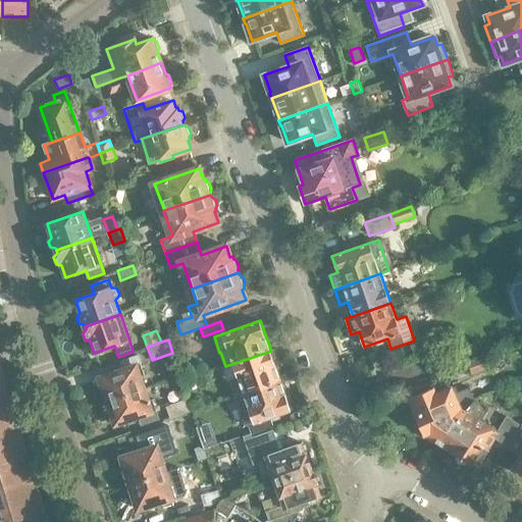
[(236,396),(281,380),(271,351),(225,366),(236,396)]
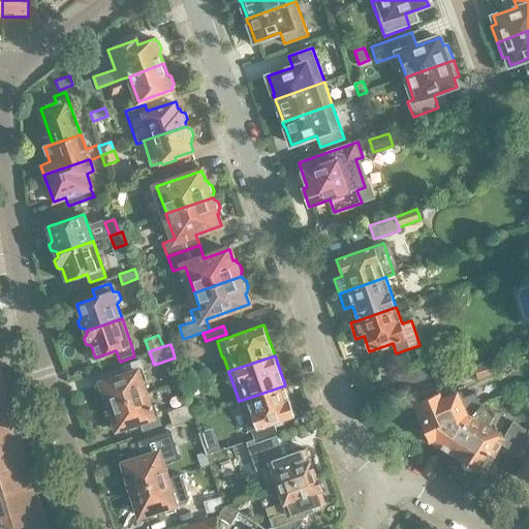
[(438,360),(394,376),(398,389),(442,372),(438,360)]
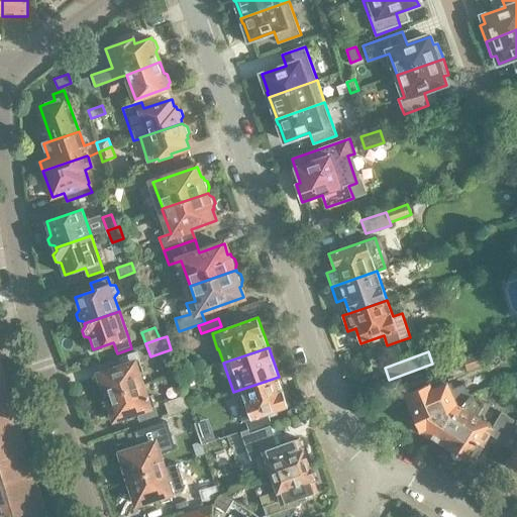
[(468,372),(486,366),(482,351),(463,357),(468,372)]
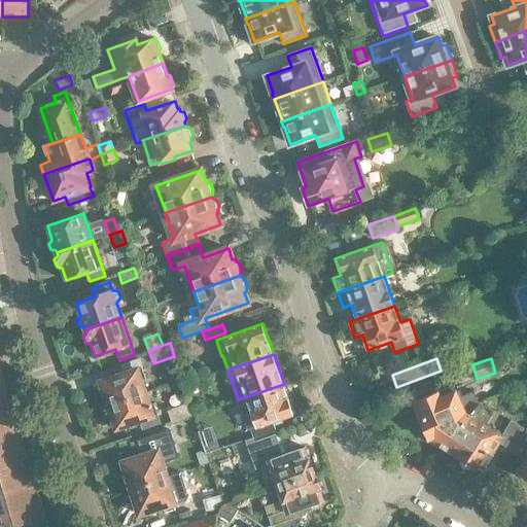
[(106,406),(146,393),(142,380),(147,379),(144,367),(102,381),(104,388),(101,389),(106,406)]
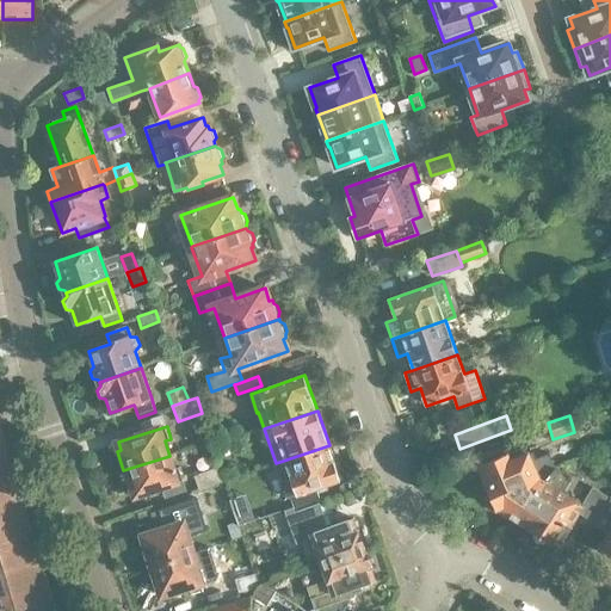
[(341,480),(329,445),(276,463),(283,481),(281,481),(288,500),(291,499),(294,506),(288,507),(289,513),(318,503),(321,501),(316,488),(341,480)]
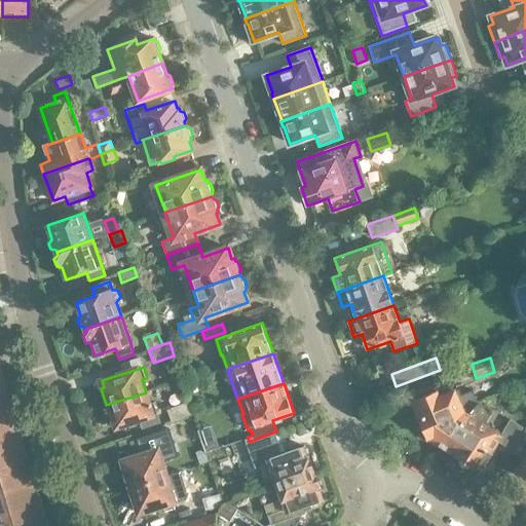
[(458,397),(456,389),(440,398),(438,391),(413,403),(427,439),(443,449),(459,422),(462,424),(468,414),(479,403),(473,390),(458,397)]
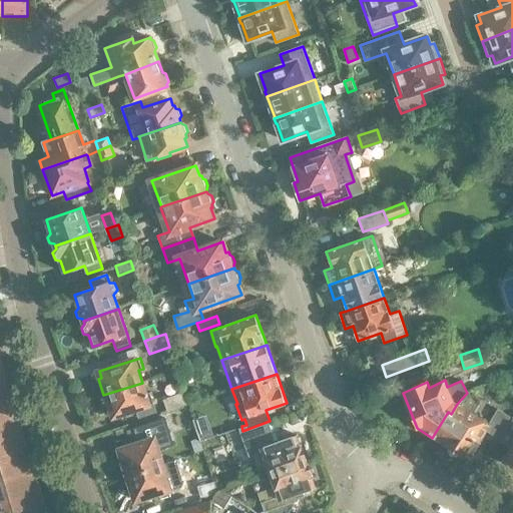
[(142,383),(103,395),(109,412),(112,411),(114,418),(155,404),(151,393),(146,395),(142,383)]
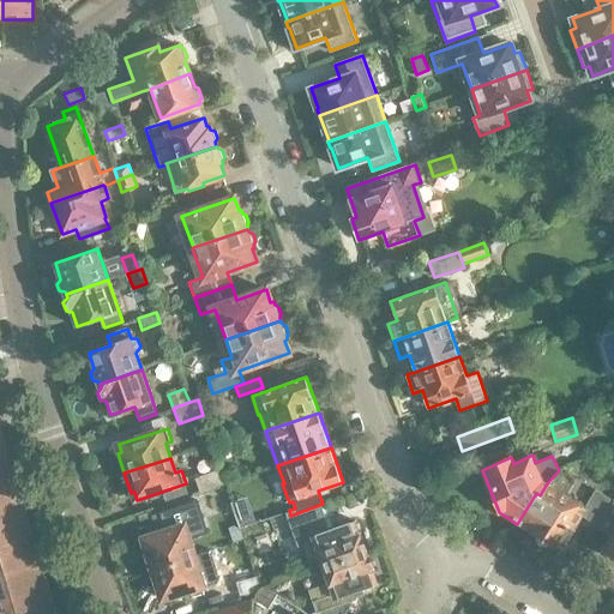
[(212,489),(224,485),(220,469),(196,477),(200,493),(212,489)]
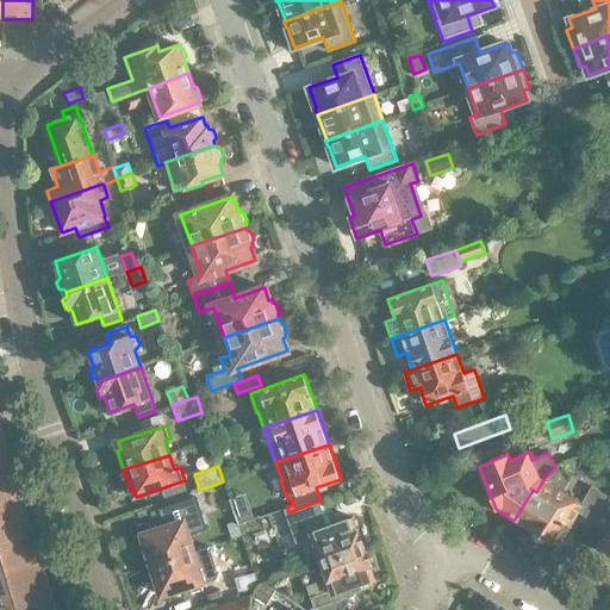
[(593,522),(609,496),(592,486),(582,504),(562,492),(571,479),(556,470),(546,481),(543,480),(536,492),(533,490),(514,521),(558,548),(580,512),(593,522)]
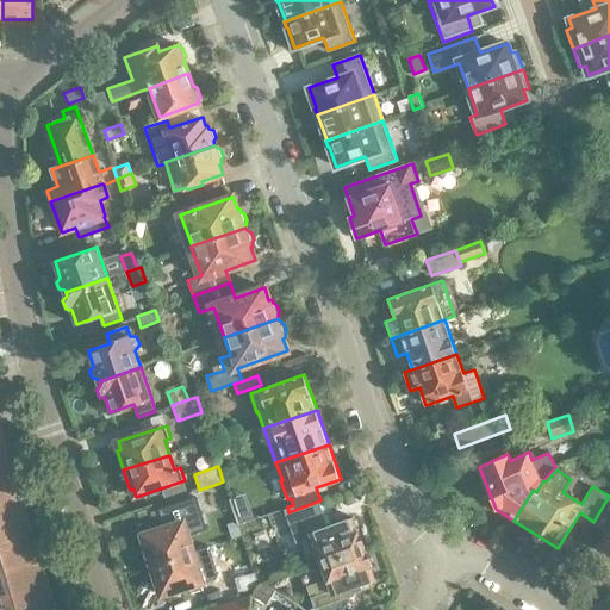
[(0,502),(12,499),(5,474),(0,474),(0,502)]
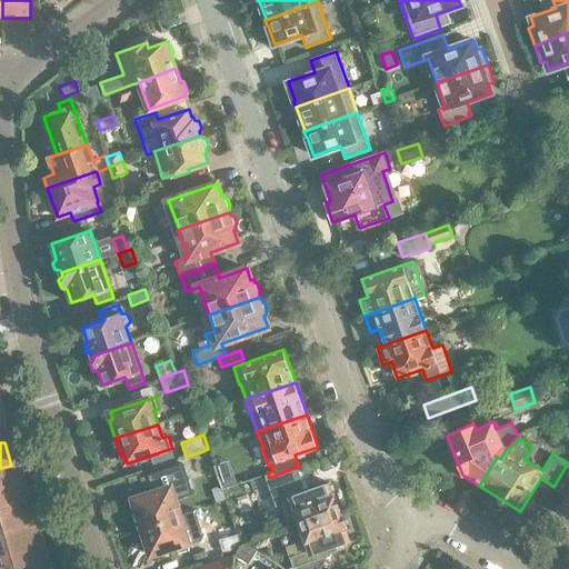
[(222,489),(242,481),(235,459),(215,466),(222,489)]
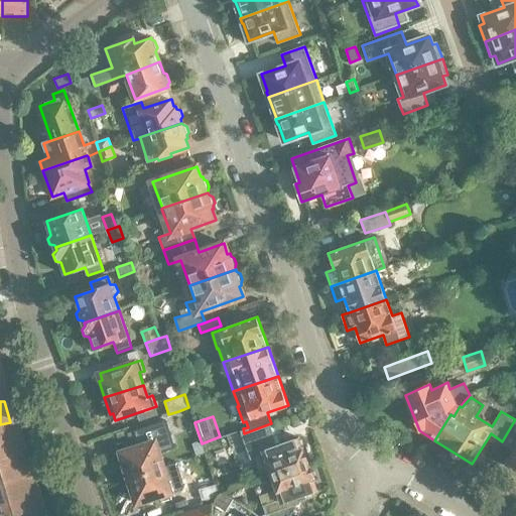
[(515,419),(502,441),(502,442),(515,450),(508,461),(515,466),(515,417),(515,418),(515,419)]
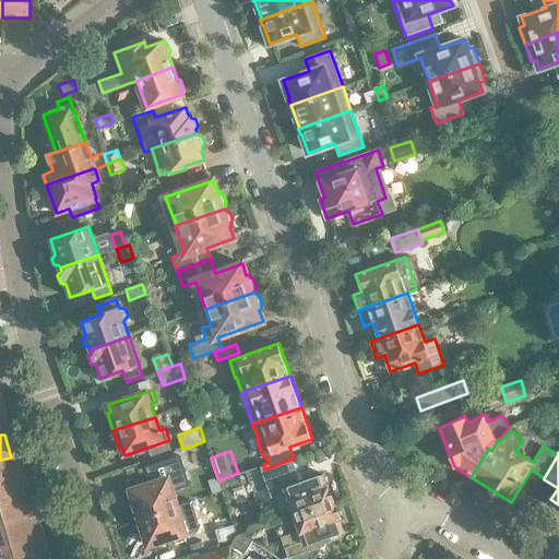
[(173,488),(180,486),(187,484),(179,456),(145,467),(151,484),(130,490),(134,501),(132,502),(138,519),(178,506),(173,488)]
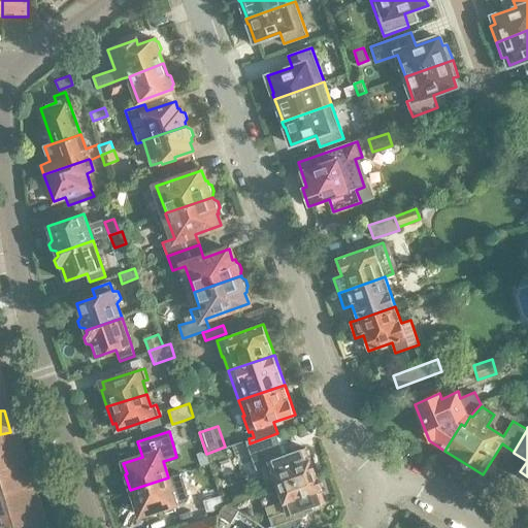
[(274,434),(250,443),(259,468),(271,464),(281,487),(319,473),(314,459),(311,459),(307,448),(282,456),(274,434)]
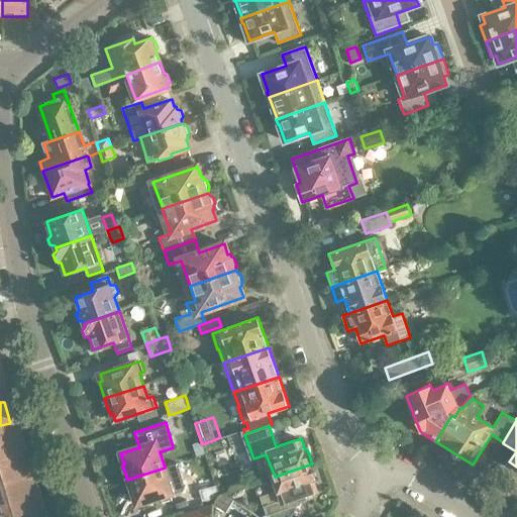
[(0,477),(8,475),(4,462),(21,457),(15,436),(0,440),(0,477)]
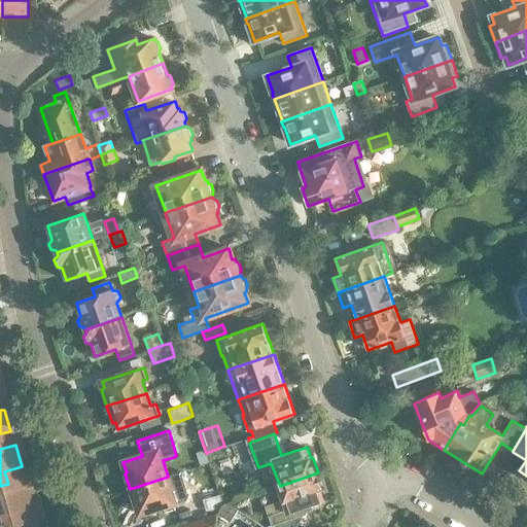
[(272,525),(267,526),(297,526),(306,514),(308,514),(307,506),(325,499),(322,489),(324,488),(318,472),(279,486),(288,508),(269,516),(272,525)]
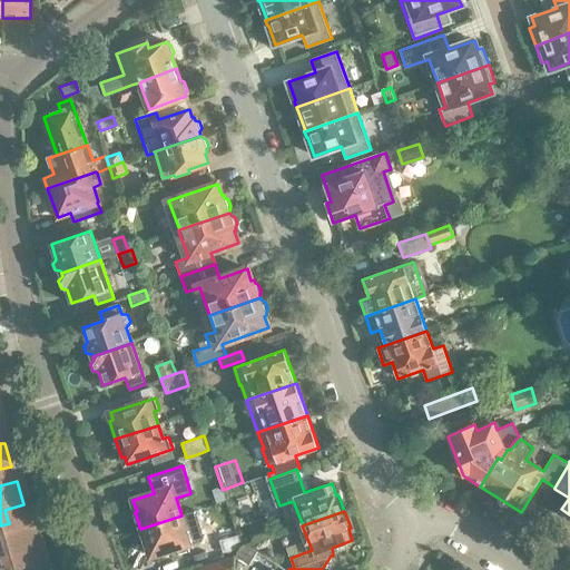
[(187,532),(182,516),(140,529),(145,546),(147,544),(151,557),(197,542),(194,530),(187,532)]
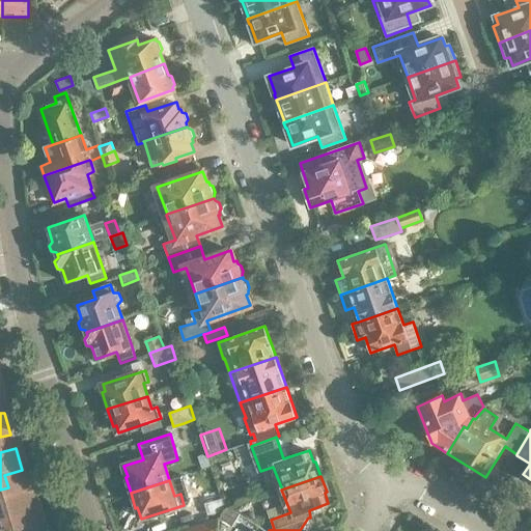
[(0,529),(20,523),(16,511),(33,505),(26,484),(8,490),(8,487),(0,490),(0,529)]
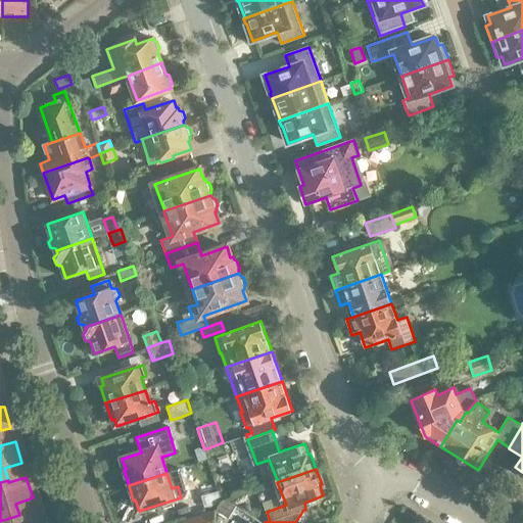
[(206,511),(219,507),(221,503),(222,503),(219,490),(201,495),(205,508),(206,511)]
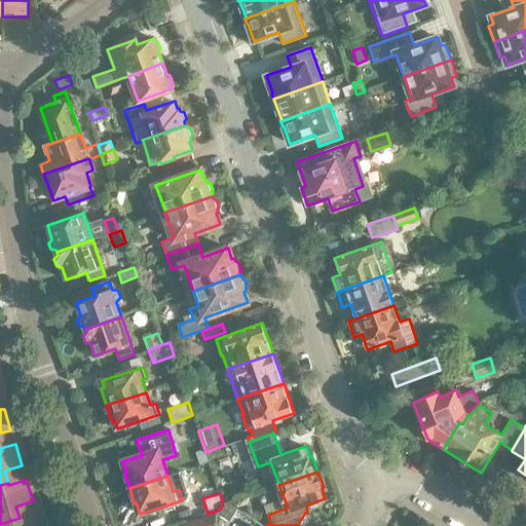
[(207,511),(202,498),(180,505),(186,522),(208,514),(207,511)]
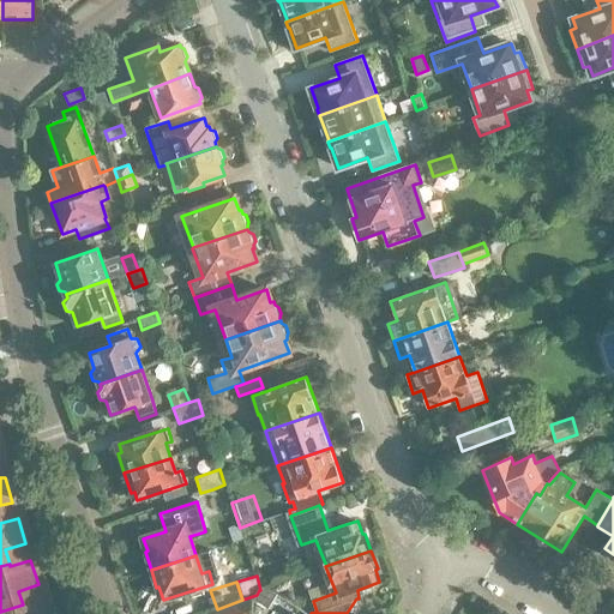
[(259,590),(257,595),(254,600),(268,608),(276,594),(266,588),(260,590),(259,590)]
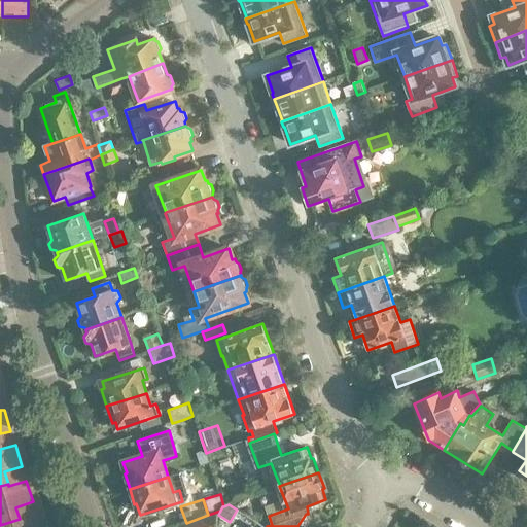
[(216,526),(218,515),(218,512),(181,525),(181,526),(216,526)]
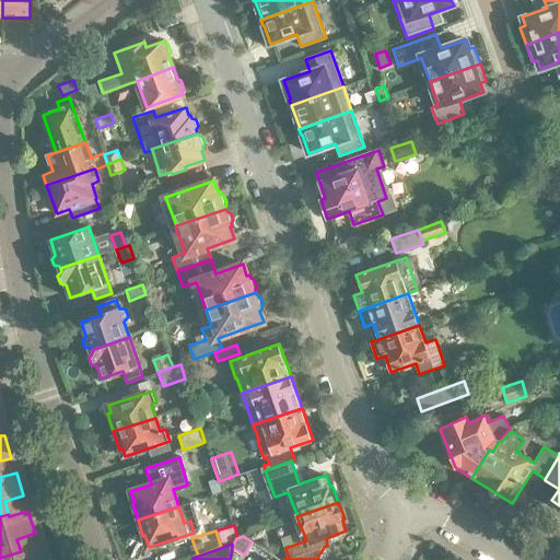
[(0,559),(43,559),(39,548),(21,553),(21,551),(0,558),(0,559)]
